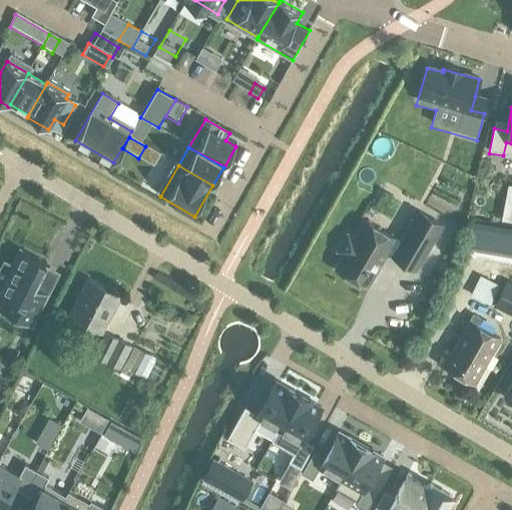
[(501,219),(500,221),(511,223),(511,187),(507,187),(501,219)]
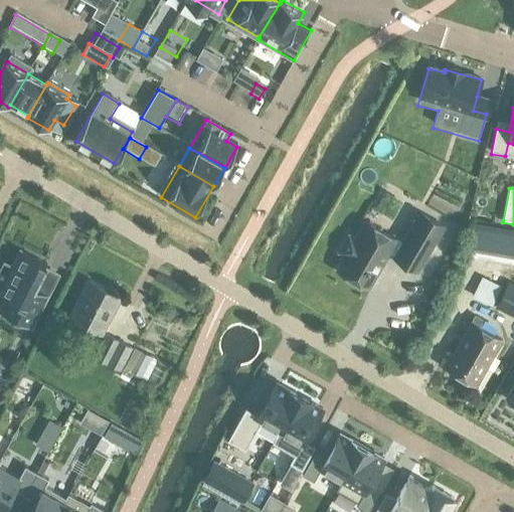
[(416,274),(442,229),(419,216),(401,247),(394,243),(394,242),(365,225),(355,242),(348,238),(338,254),(345,259),(337,273),(345,278),(347,282),(354,287),(359,285),(367,290),(387,256),(394,260),(394,261),(416,274)]
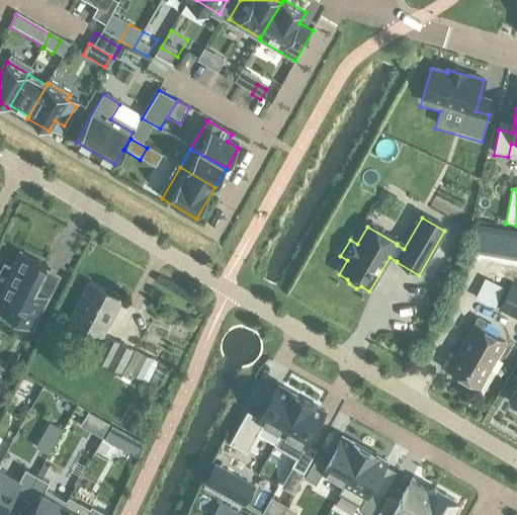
[(516,233),(480,227),(475,251),(508,257),(511,244),(516,245),(516,233)]
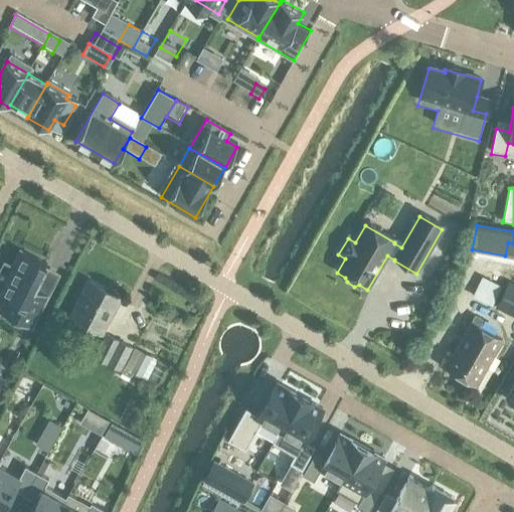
[(4,266),(0,273),(0,297),(7,301),(0,315),(30,331),(47,298),(32,290),(35,283),(37,285),(46,267),(19,252),(11,269),(4,266)]
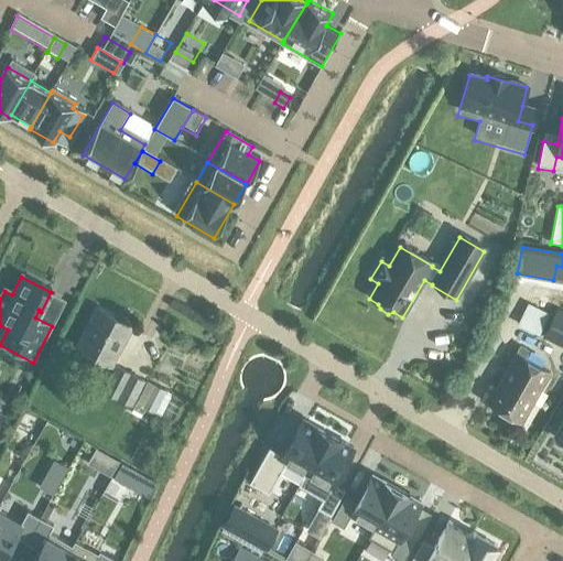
[(538,335),(553,305),(534,294),(518,325),(538,335)]
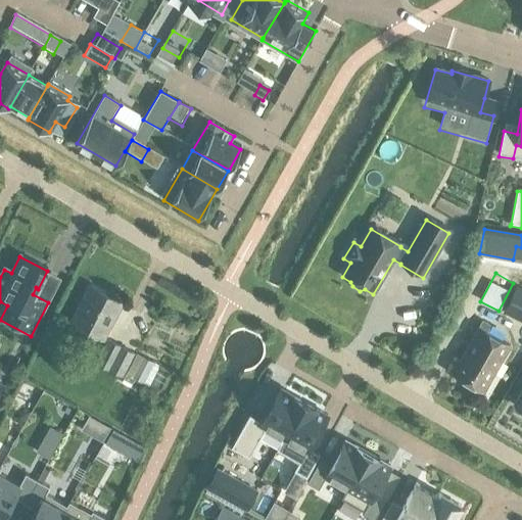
[(89,288),(70,326),(103,343),(122,305),(89,288)]
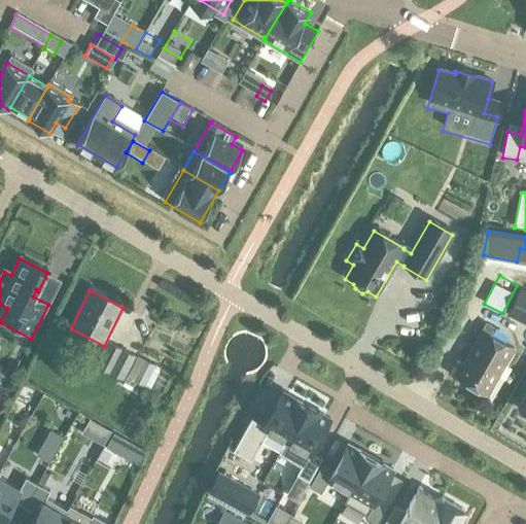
[(525,297),(520,293),(507,317),(525,326),(525,297)]
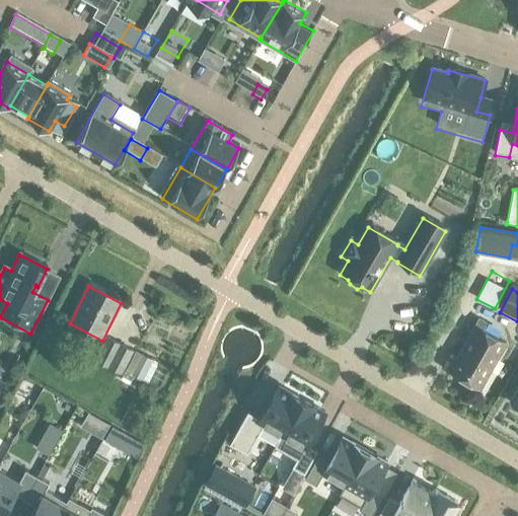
[(478,390),(504,346),(473,327),(456,361),(450,359),(444,369),(478,390)]
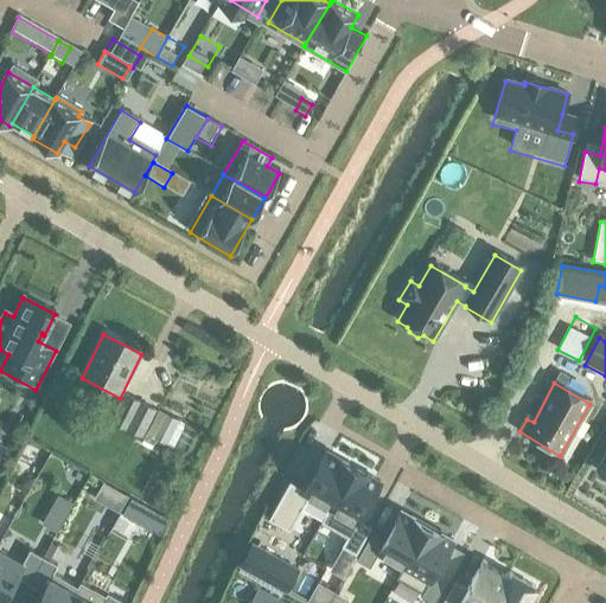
[(126,398),(113,424),(141,438),(154,412),(126,398)]
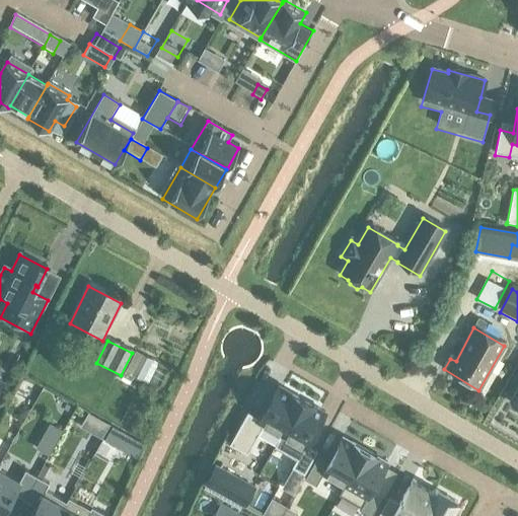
[(135,355),(127,372),(147,381),(155,364),(135,355)]
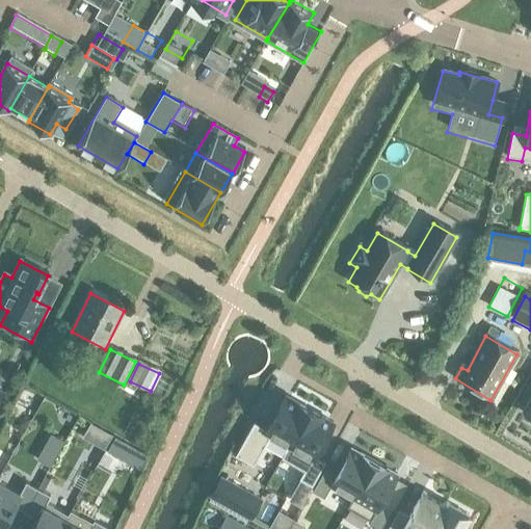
[(254,424),(235,457),(253,468),(264,448),(283,458),(309,412),(286,398),(266,431),(254,424)]
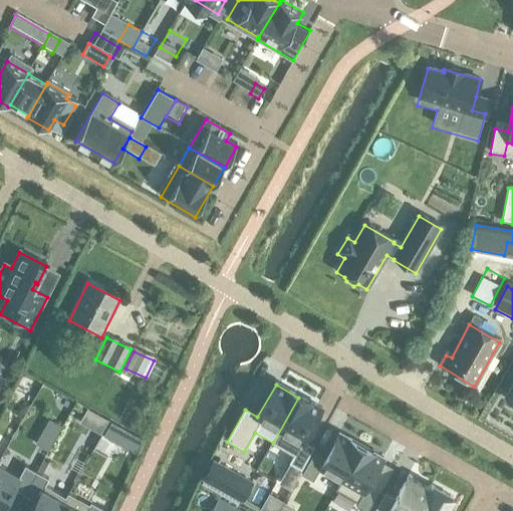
[(273,443),(272,445),(293,457),(288,465),(300,472),(313,450),(302,444),(321,411),(298,398),(273,443)]
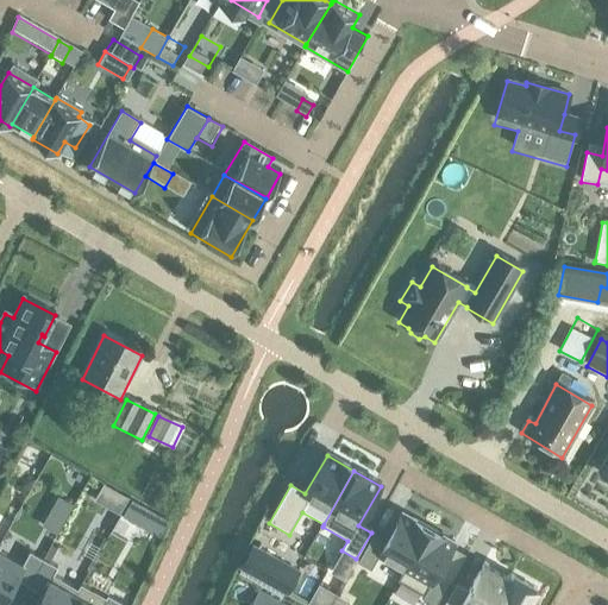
[(57,499),(42,529),(56,537),(73,508),(57,499)]
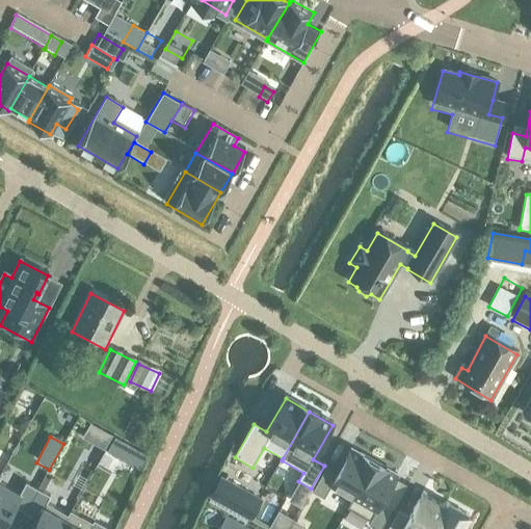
[(116,439),(110,450),(122,456),(128,445),(116,439)]
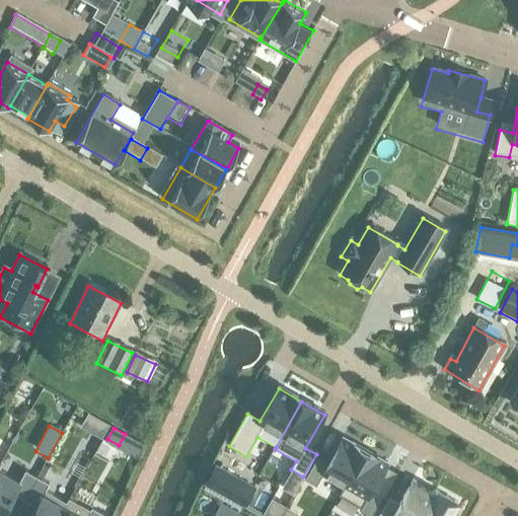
[(316,459),(304,481),(315,488),(317,483),(340,496),(364,452),(342,440),(327,465),(316,459)]
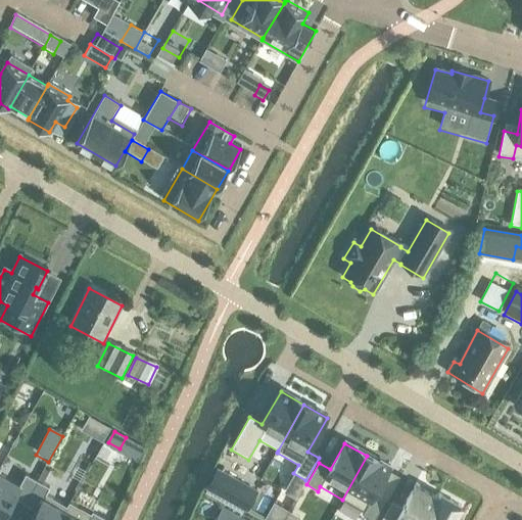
[(342,500),(341,501),(363,513),(362,516),(368,519),(375,519),(385,501),(375,494),(389,468),(367,456),(342,500)]
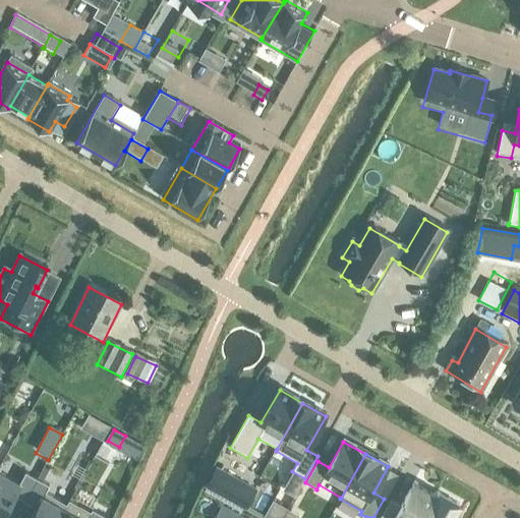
[(216,470),(206,488),(223,498),(233,480),(216,470)]
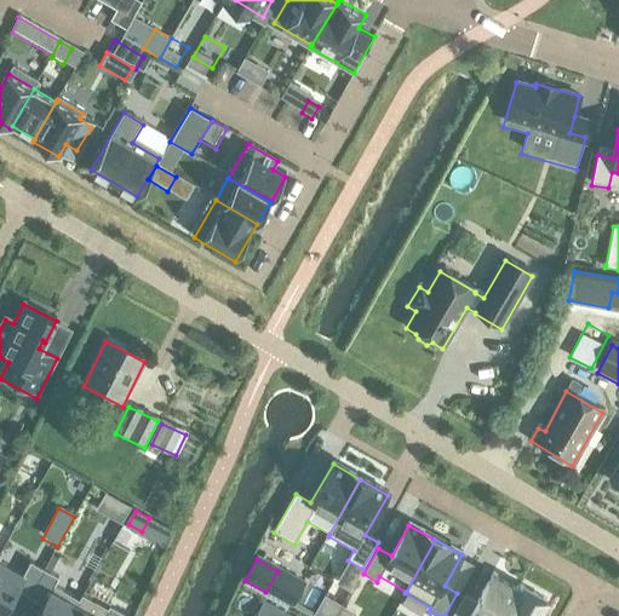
[(1,615),(16,591),(29,598),(44,571),(33,565),(26,577),(0,564),(0,615),(1,615)]
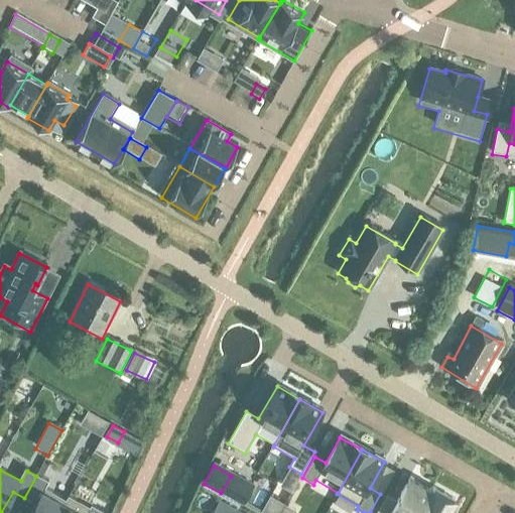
[(35,504),(30,512),(59,512),(67,501),(44,489),(48,483),(36,476),(24,498),(35,504)]
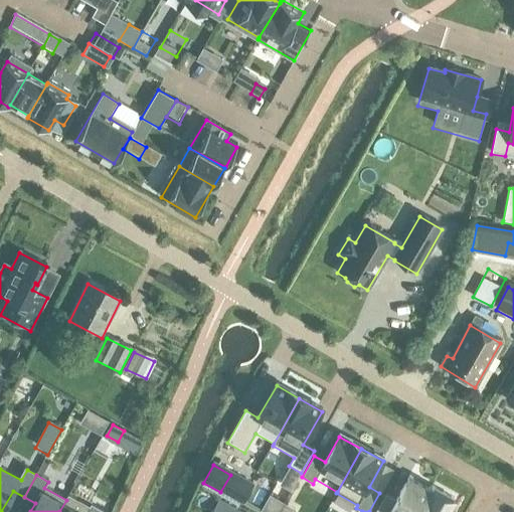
[(385,495),(375,511),(417,511),(431,491),(408,479),(396,501),(385,495)]
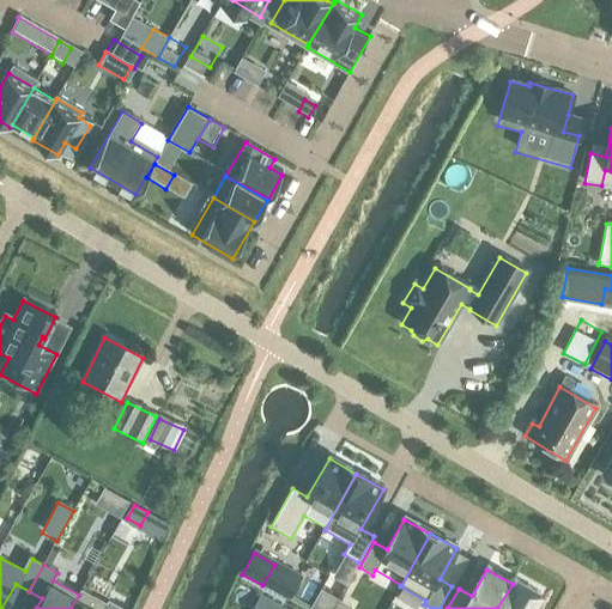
[(513,584),(497,608),(533,608),(540,596),(514,582),(513,584)]
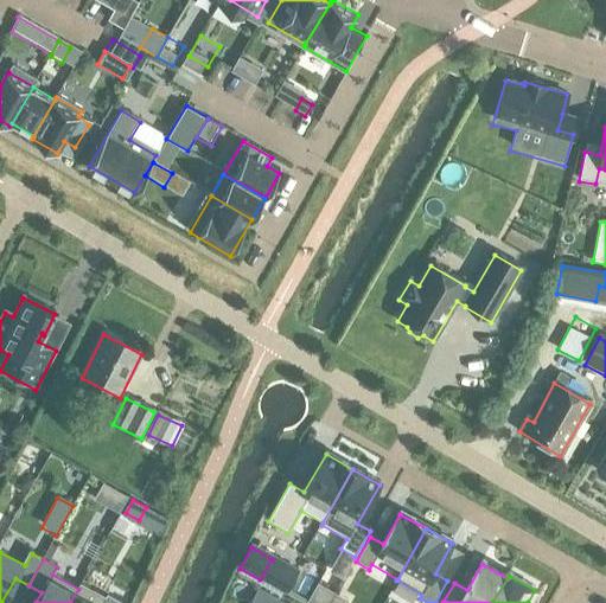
[(78,589),(70,602),(119,602),(107,595),(104,598),(81,584),(78,589)]
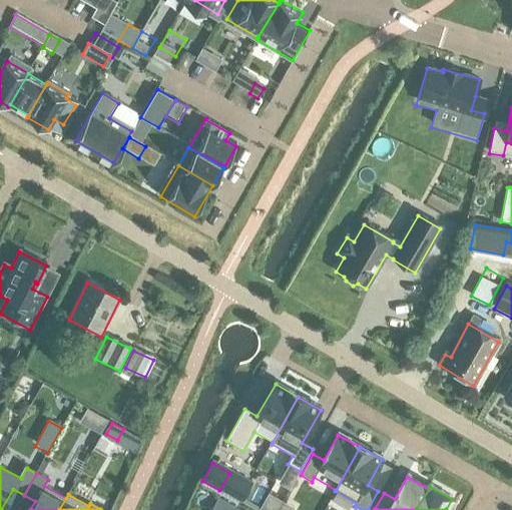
[(268,495),(261,509),(278,509),(282,503),(268,495)]
